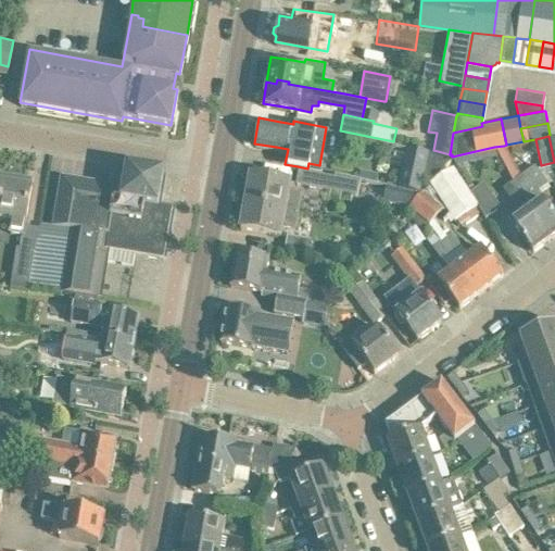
[(406,145),(398,185),(419,189),(423,175),(428,149),(417,147),(406,145)]
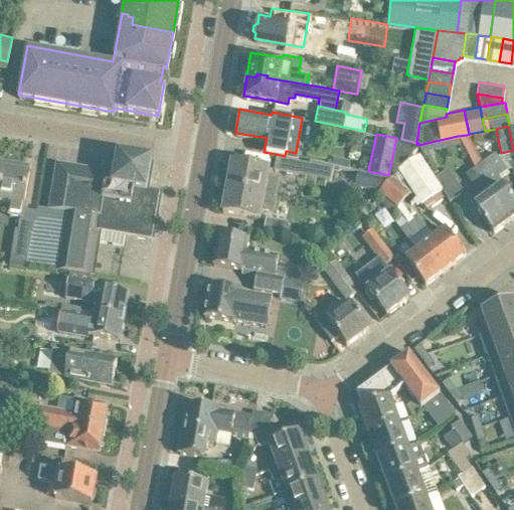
[(461,142),(462,142),(474,164),(473,165),(477,172),(481,169),(495,188),(488,193),(507,220),(513,214),(513,198),(503,184),(505,183),(498,173),(506,167),(493,150),(480,160),(467,135),(458,136),(461,142)]
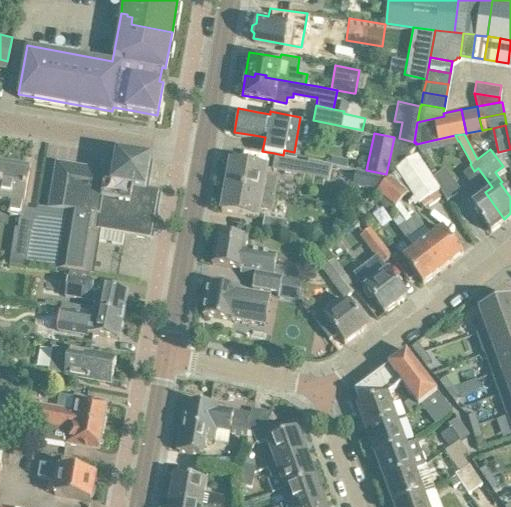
[(394,137),(389,161),(395,165),(414,142),(399,138),(394,137)]
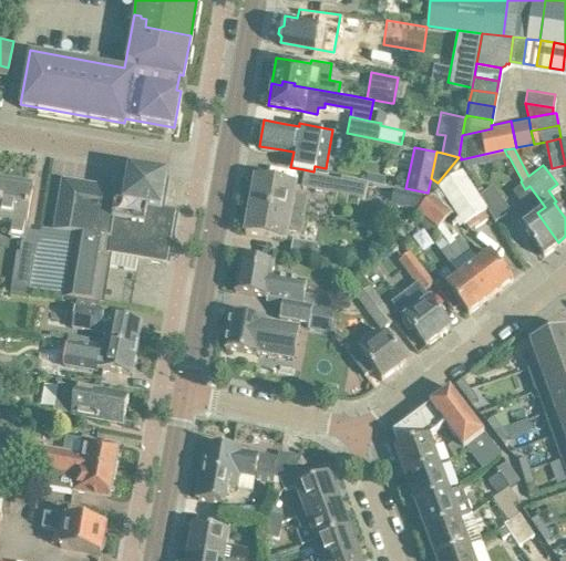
[(418,205),(417,207),(438,225),(441,220),(451,209),(453,207),(458,215),(454,217),(459,225),(486,206),(475,186),(474,186),(456,160),(460,158),(459,157),(438,183),(428,193),(418,205)]
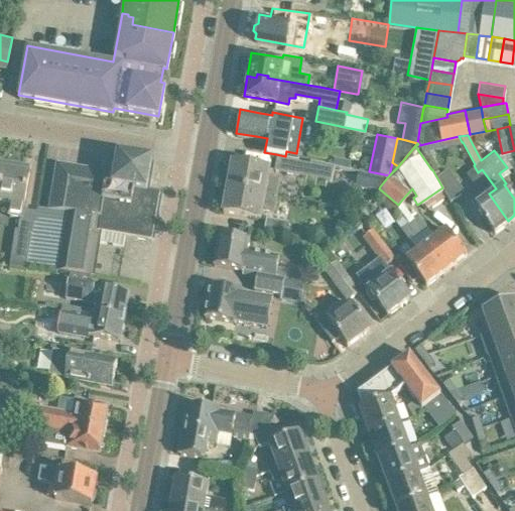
[(31,228),(26,263),(56,268),(69,269),(91,272),(97,238),(124,243),(126,233),(131,233),(151,237),(159,190),(146,188),(151,158),(117,152),(117,153),(109,152),(106,168),(55,160),(48,206),(36,204),(31,228)]
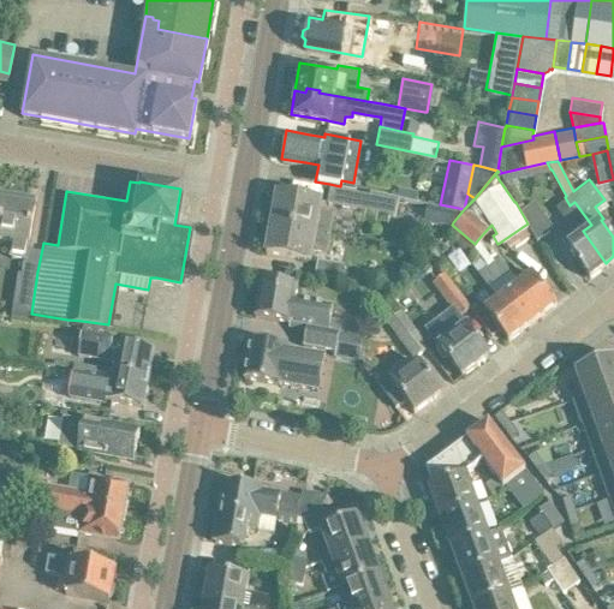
[(327,199),(393,212),(397,195),(369,189),(369,191),(340,186),(329,184),(327,199)]
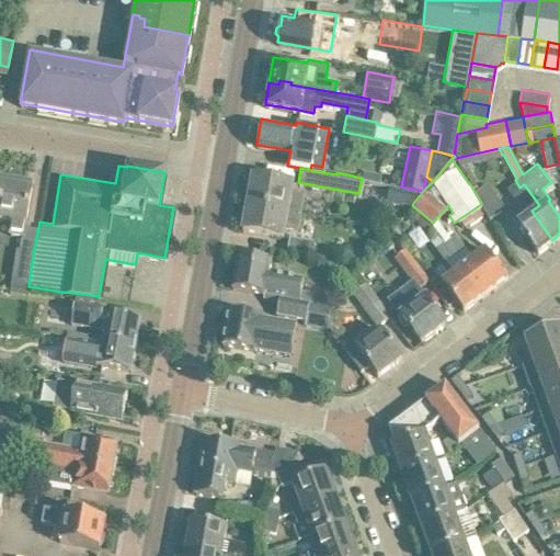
[(25,220),(32,178),(3,173),(0,195),(0,215),(12,218),(10,231),(22,234),(24,220),(25,220)]
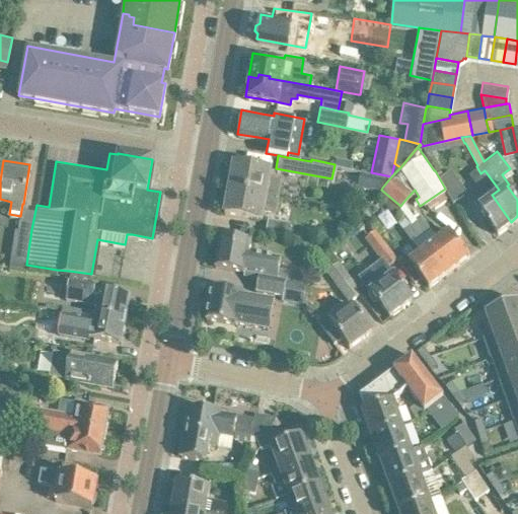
[(279,195),(281,181),(282,176),(271,174),(272,167),(232,160),(228,185),(279,195)]
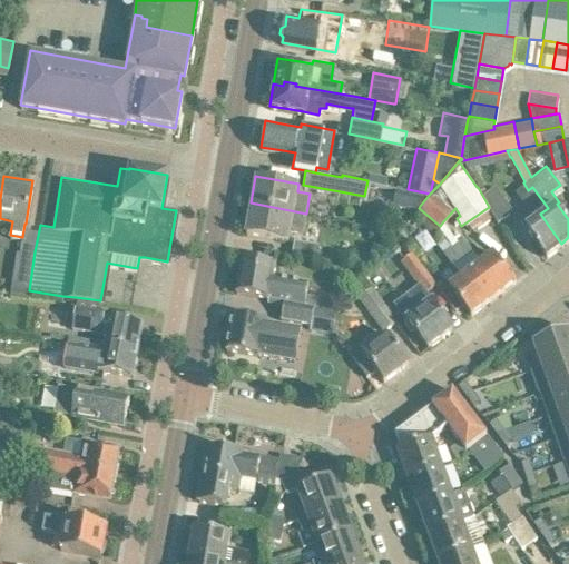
[(478,187),(489,207),(490,206),(497,219),(513,208),(494,184),(487,188),(483,182),(478,187)]
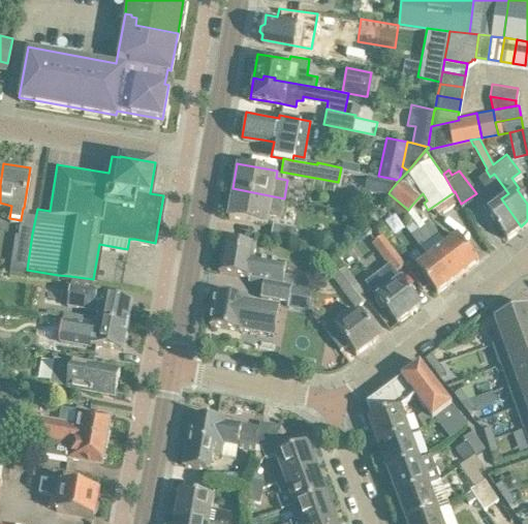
[(486,170),(477,176),(488,189),(477,196),(484,205),(506,237),(521,226),(501,198),(508,193),(494,174),(490,177),(486,170)]
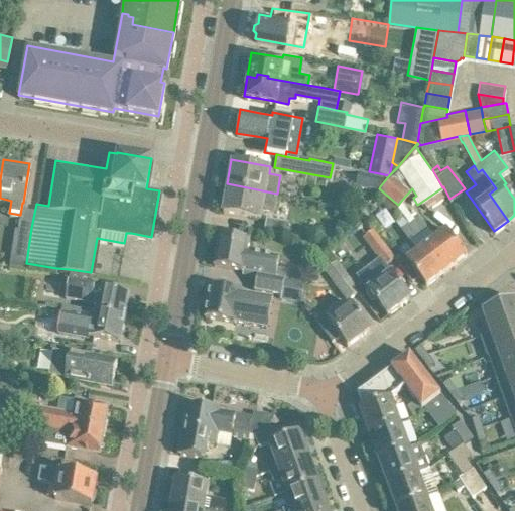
[(369,171),(358,168),(355,181),(380,186),(389,175),(369,171)]
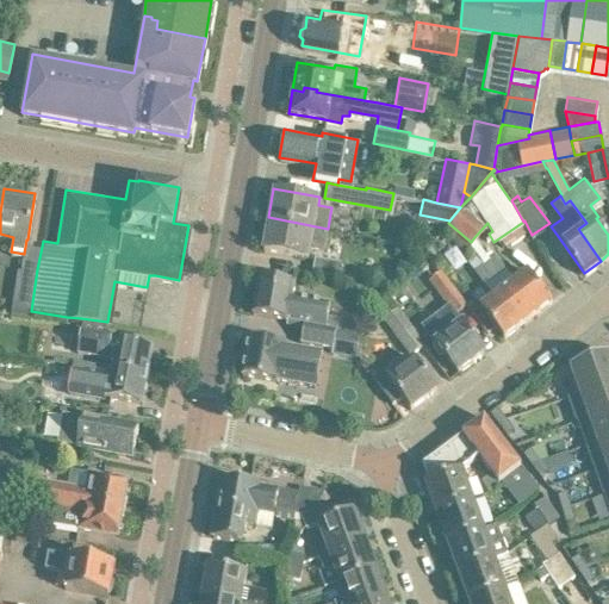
[(311,246),(324,247),(328,229),(268,217),(262,247),(309,255),(311,246)]
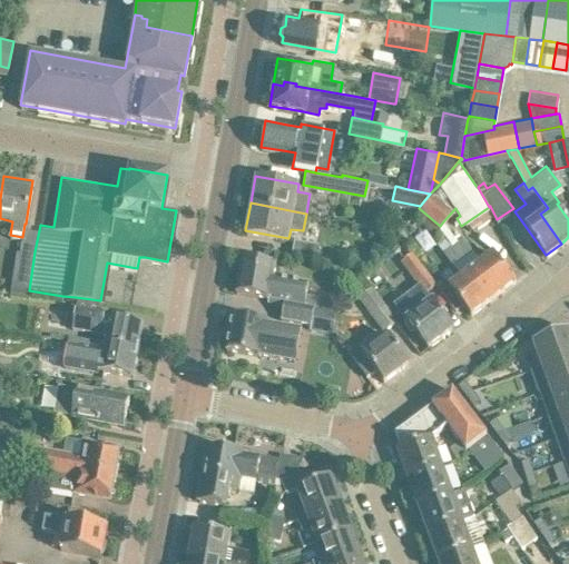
[(422,249),(433,240),(425,230),(414,239),(422,249)]
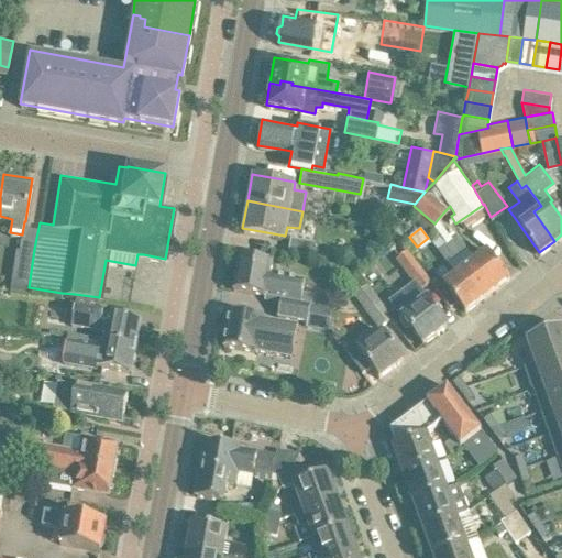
[(454,230),(444,238),(486,293),(508,276),(495,259),(487,248),(475,258),(469,250),(454,230)]
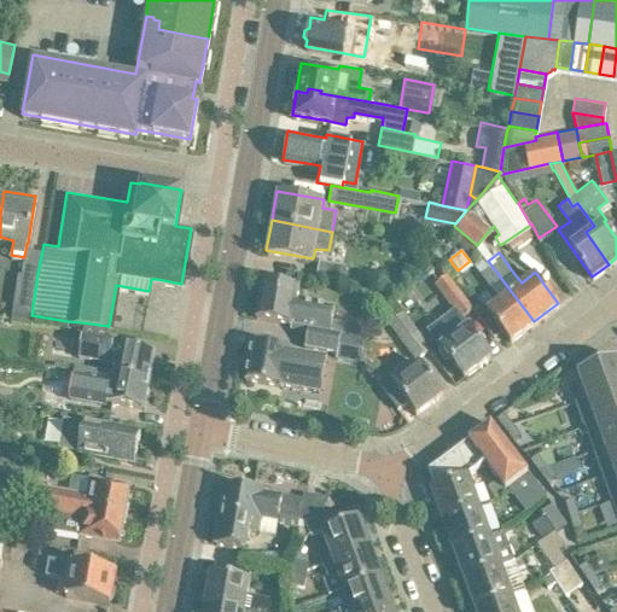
[(510,339),(534,321),(483,254),(482,254),(472,261),(500,298),(487,309),(510,339)]
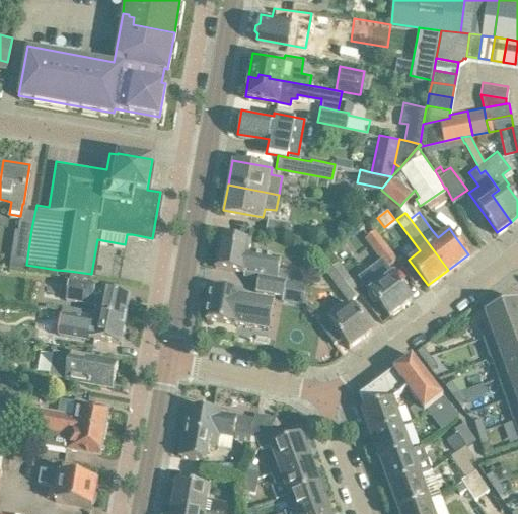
[(267,216),(265,229),(289,233),(291,220),(267,216)]
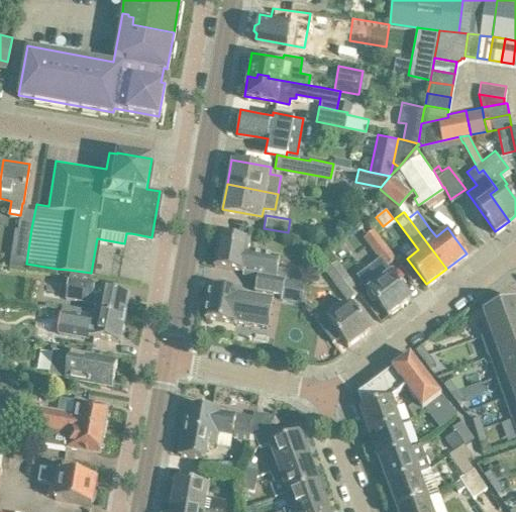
[(14,226),(9,264),(25,266),(26,264),(31,228),(14,226)]
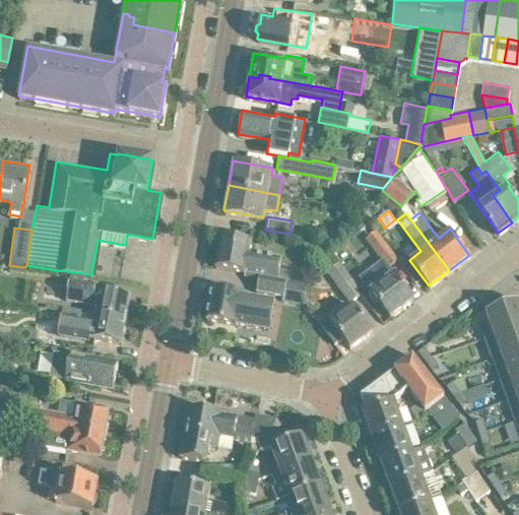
[(375,228),(365,236),(382,258),(387,265),(388,265),(398,257),(375,228)]
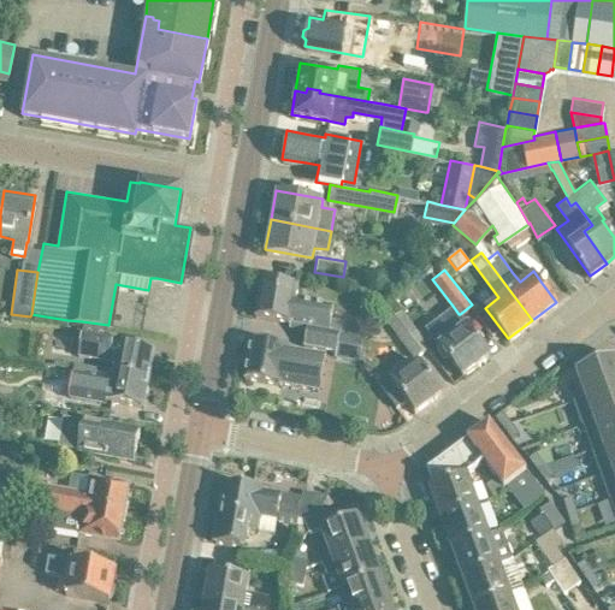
[(261,276),(254,313),(284,319),(307,323),(330,326),(338,329),(346,330),(348,318),(330,315),(332,301),(295,295),(297,282),(285,279),(261,276)]
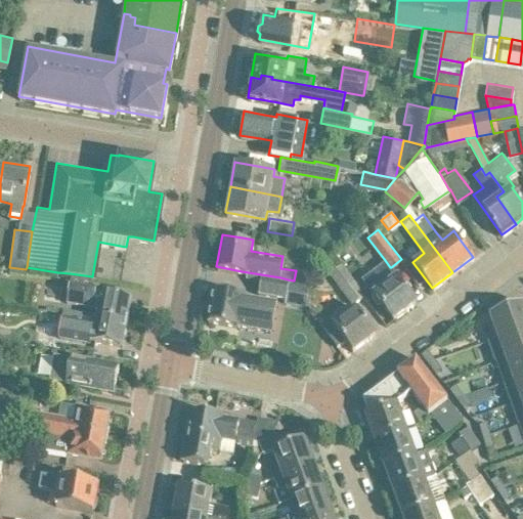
[(377,276),(366,284),(374,292),(381,301),(393,317),(416,300),(403,284),(396,274),(391,267),(390,267),(385,260),(372,269),(377,276)]
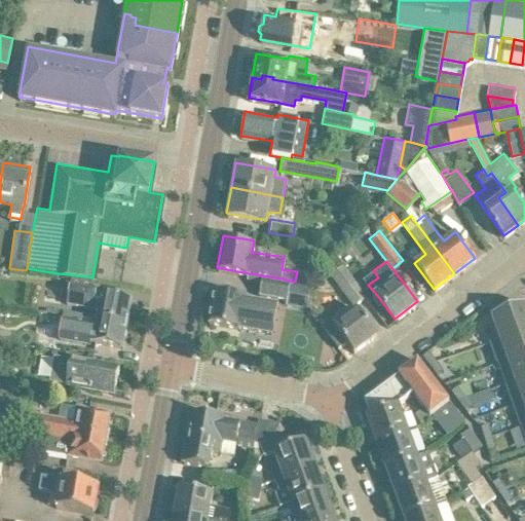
[(330,271),(352,303),(366,294),(342,262),(330,271)]
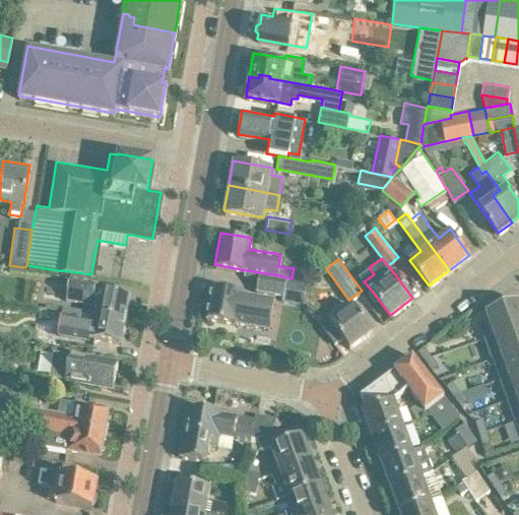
[(259,272),(255,294),(273,297),(281,299),(285,277),(278,275),(259,272)]
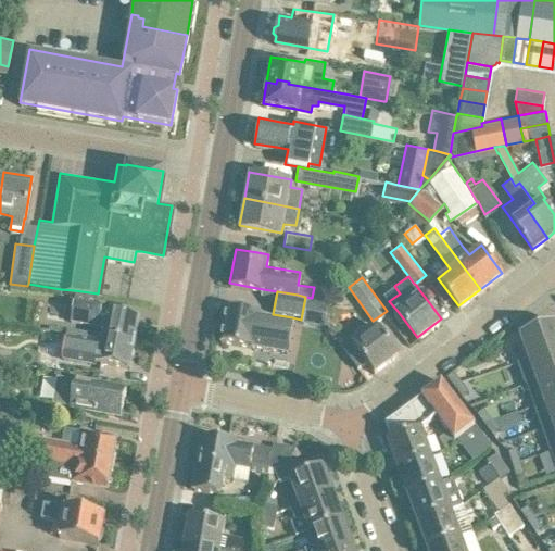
[(73,301),(70,317),(102,324),(101,333),(134,339),(138,313),(73,301)]
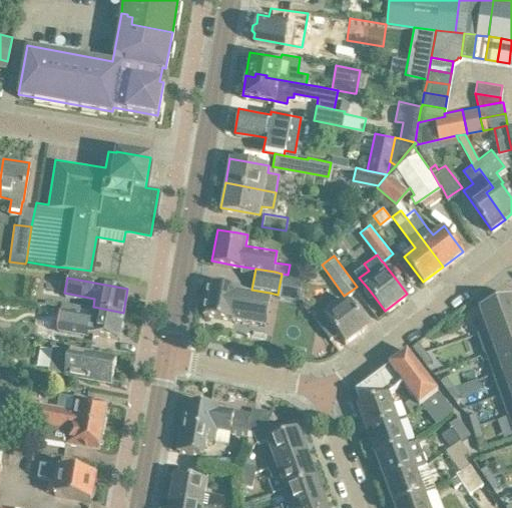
[(232,317),(264,322),(270,293),(251,290),(237,287),(237,286),(208,281),(202,313),(232,318),(232,317)]
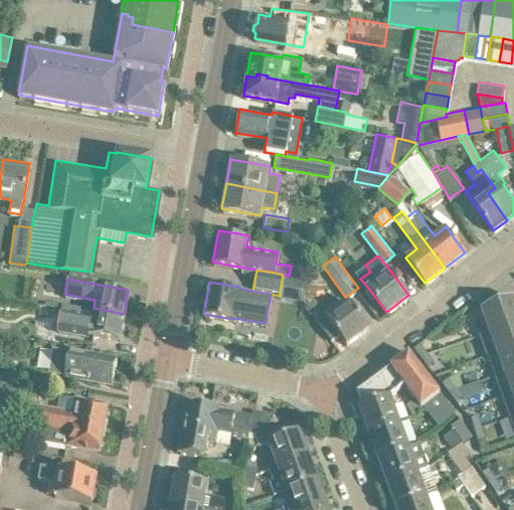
[(495,302),(489,288),(477,298),(487,328),(513,318),(513,296),(513,295),(495,302)]
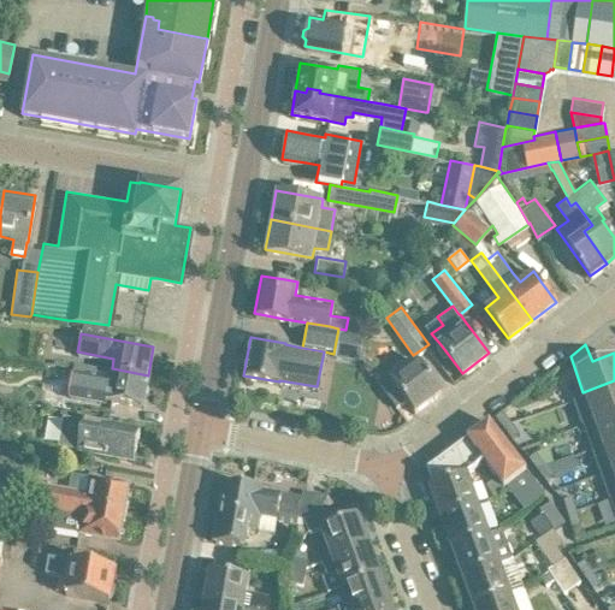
[(441,390),(426,371),(418,359),(392,379),(385,369),(374,377),(395,406),(404,398),(414,410),(441,390)]
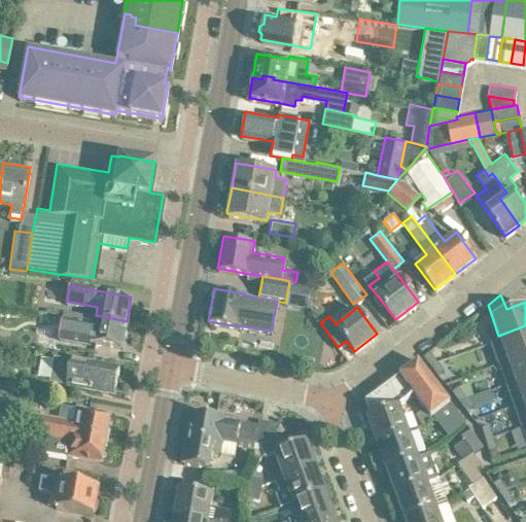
[(62,318),(59,337),(71,339),(90,342),(90,339),(121,345),(125,332),(127,321),(96,315),(64,309),(62,318)]
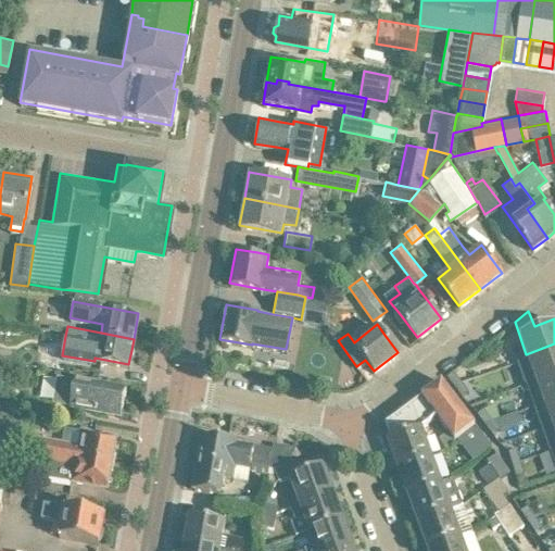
[(554,368),(554,343),(526,354),(516,358),(525,380),(554,368)]
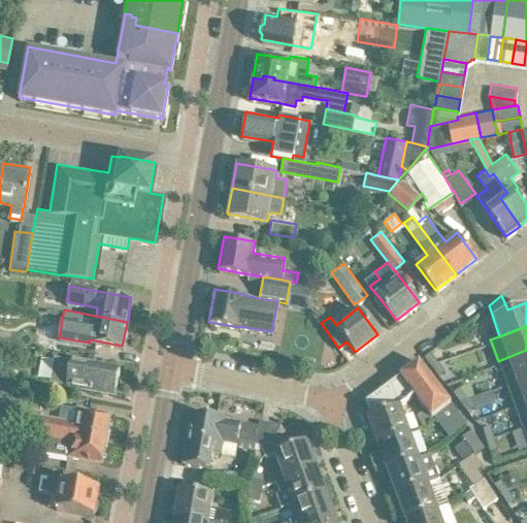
[(430,350),(423,355),(431,365),(437,360),(430,350)]
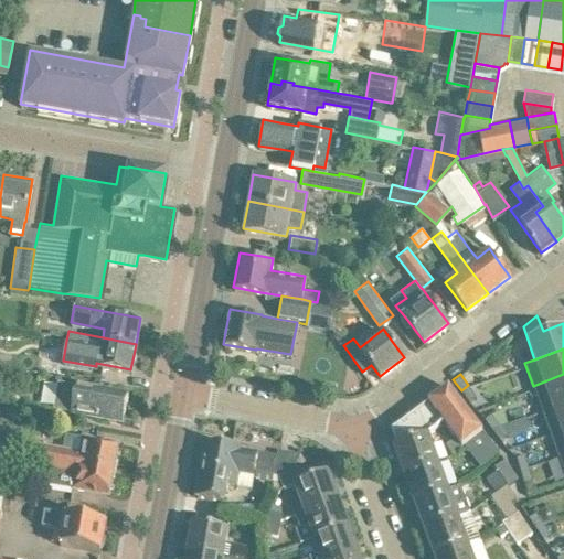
[(563,374),(533,386),(542,409),(563,400),(563,374)]
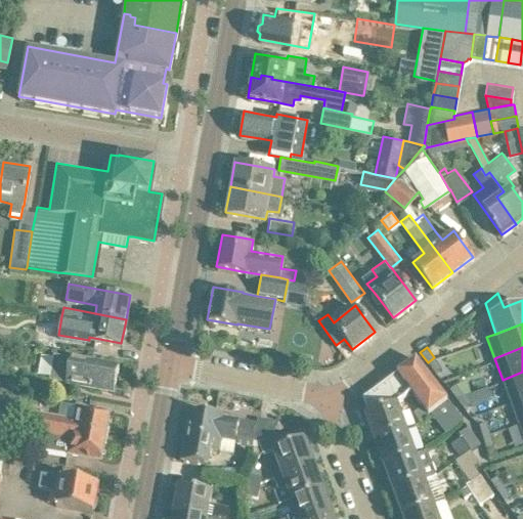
[(48,377),(113,389),(118,363),(53,352),(48,377)]
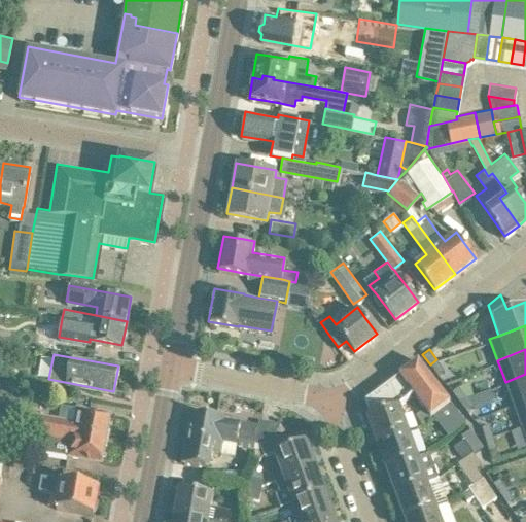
[(449,399),(432,378),(418,358),(363,399),(369,413),(366,414),(376,439),(408,428),(398,404),(414,391),(423,405),(415,412),(422,420),(431,413),(439,407),(440,408),(449,399)]
